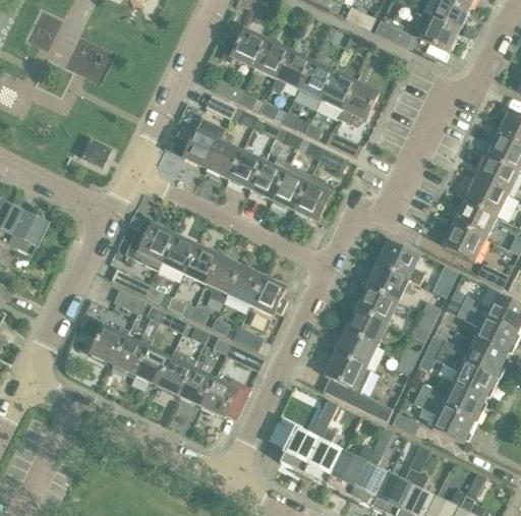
[(439,0),(431,15),(460,30),(470,7),(455,0),(439,0)]
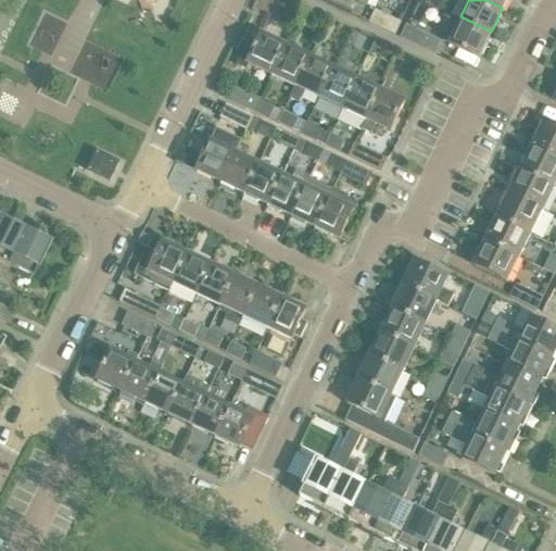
[(375,7),(369,20),(394,32),(401,19),(375,7)]
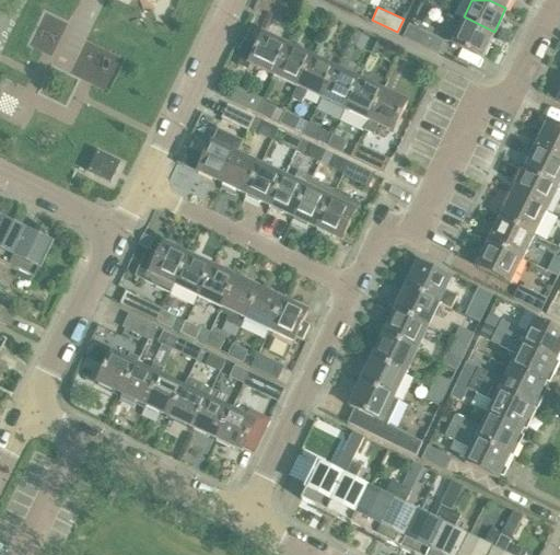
[(464,16),(453,41),(483,55),(494,32),(464,16)]
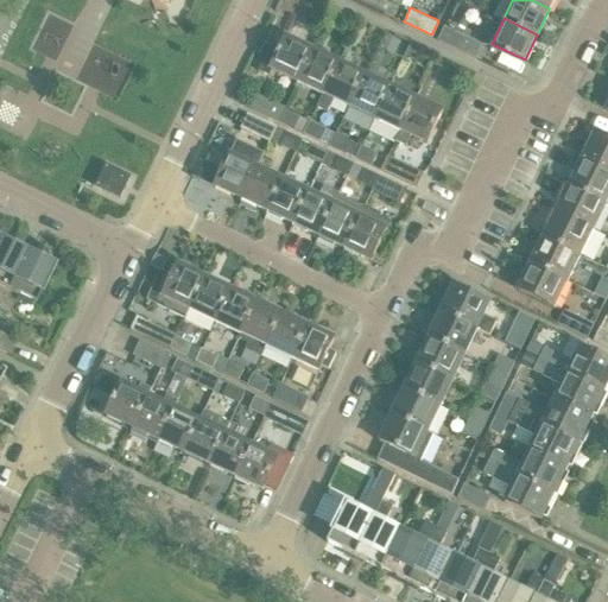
[(443,21),(436,37),(474,55),(482,39),(443,21)]
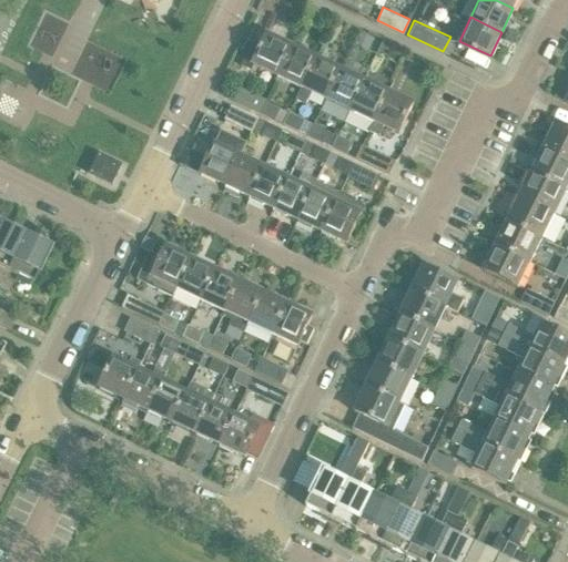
[(252,38),(241,62),(251,67),(253,62),(277,73),(292,42),(267,31),(261,42),(252,38)]
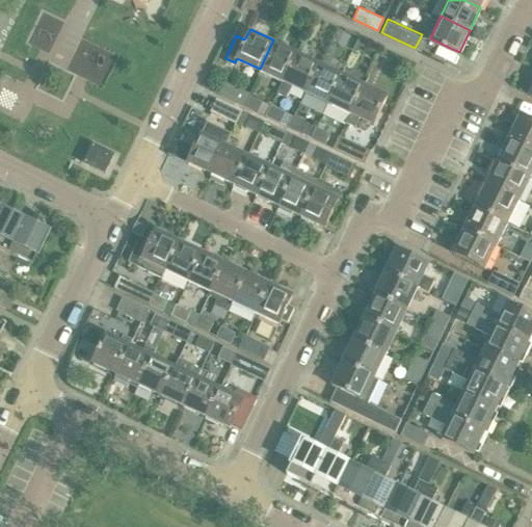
[(273,40),(260,69),(282,79),(283,80),(296,51),(273,40)]
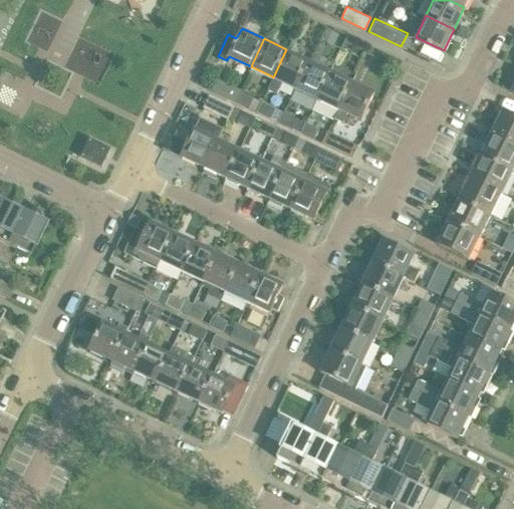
[(272,76),(267,87),(276,91),(281,81),(294,87),(308,59),(286,49),(273,77),(272,76)]
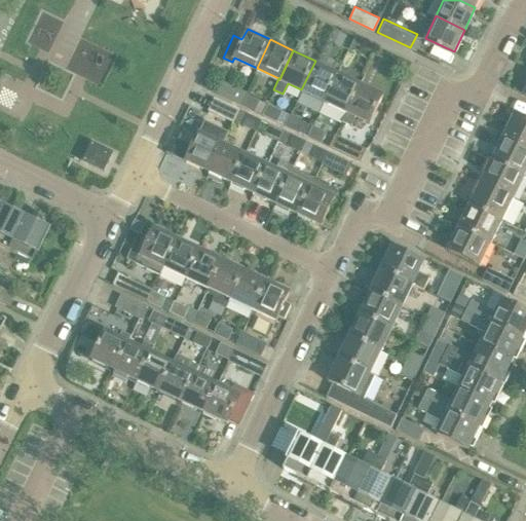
[(315,61),(301,89),(324,100),(337,71),(315,61)]
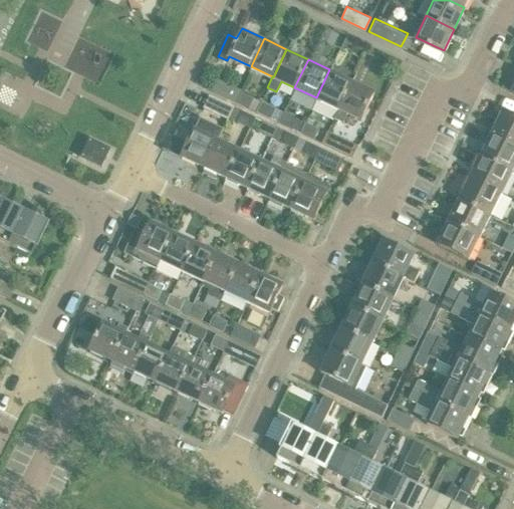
[(329,69),(316,97),(338,108),(351,80),(329,69)]
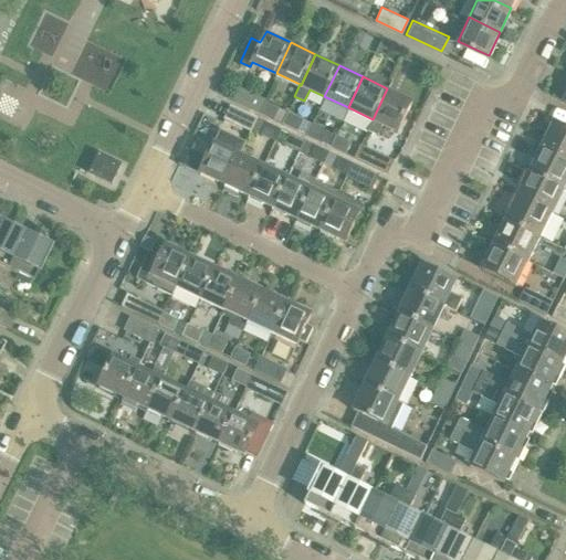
[(259,109),(265,96),(240,84),(233,97),(259,109)]
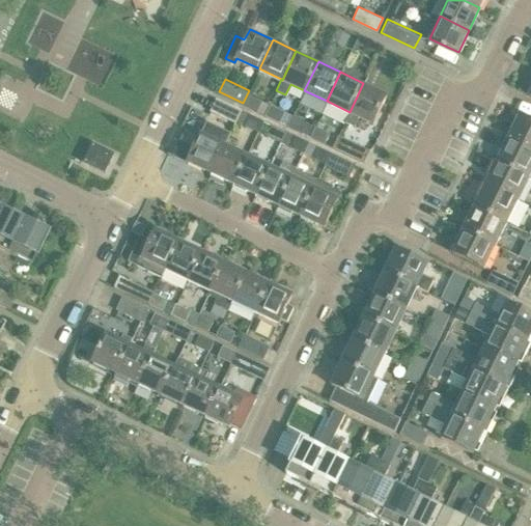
[(350,112),(345,120),(355,125),(359,115),(372,122),(386,93),(363,83),(350,112)]
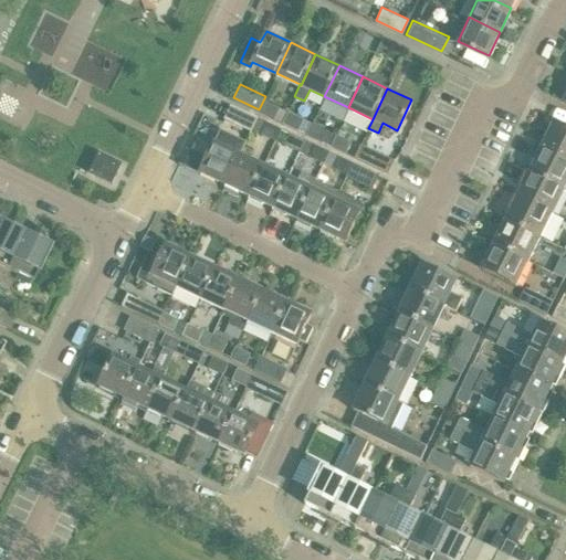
[(274,117),(281,105),(266,98),(268,97),(265,96),(259,109),(274,117)]
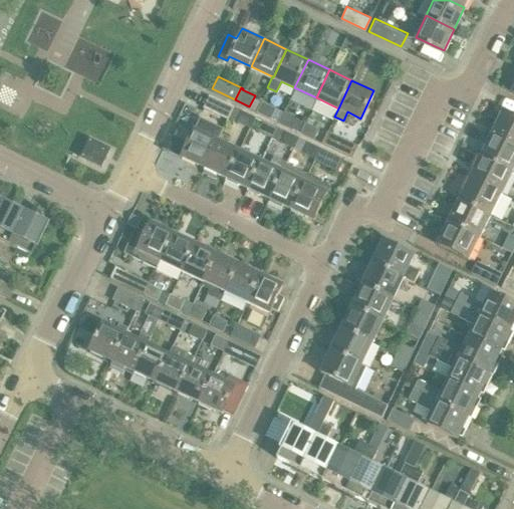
[(228,117),(234,105),(209,94),(204,106),(228,117)]
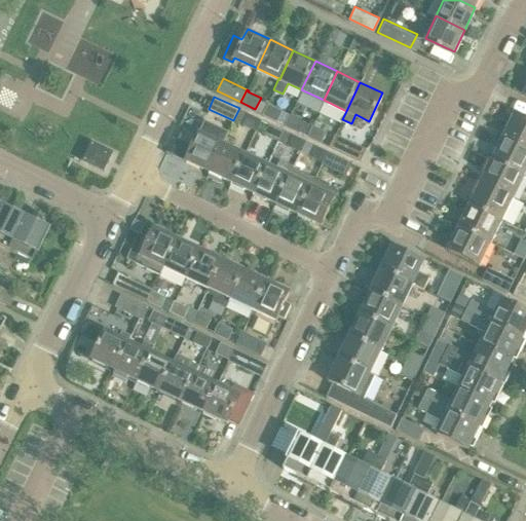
[(277,119),(284,108),(268,101),(263,112),(277,119)]
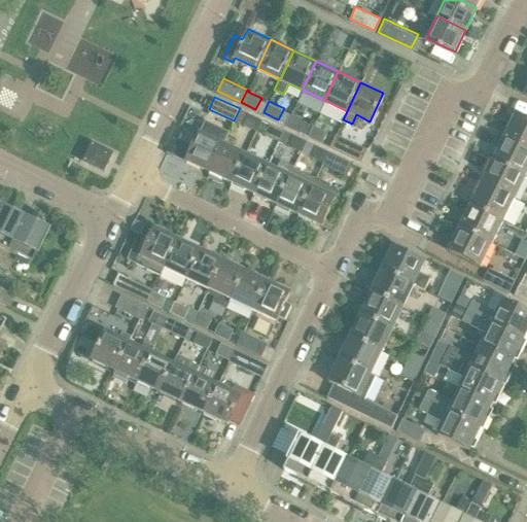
[(301,130),(306,118),(291,111),(285,124),(301,130)]
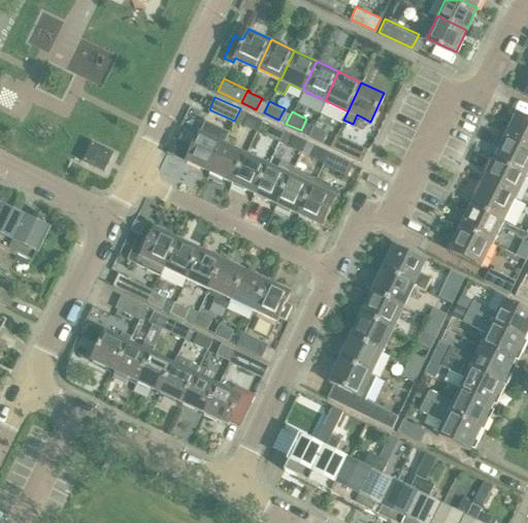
[(257,130),(263,119),(248,112),(242,124),(257,130)]
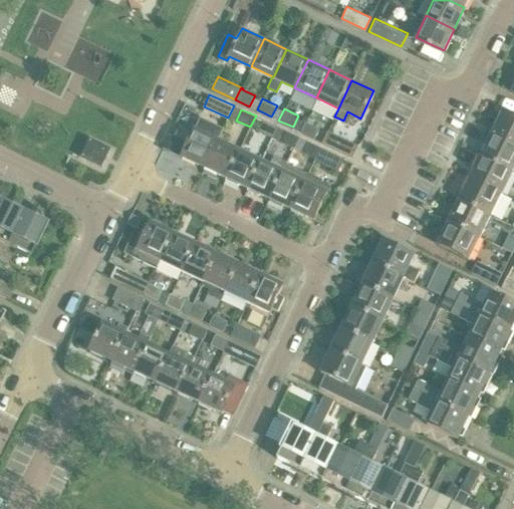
[(513,143),(513,114),(503,109),(492,133),(513,143)]
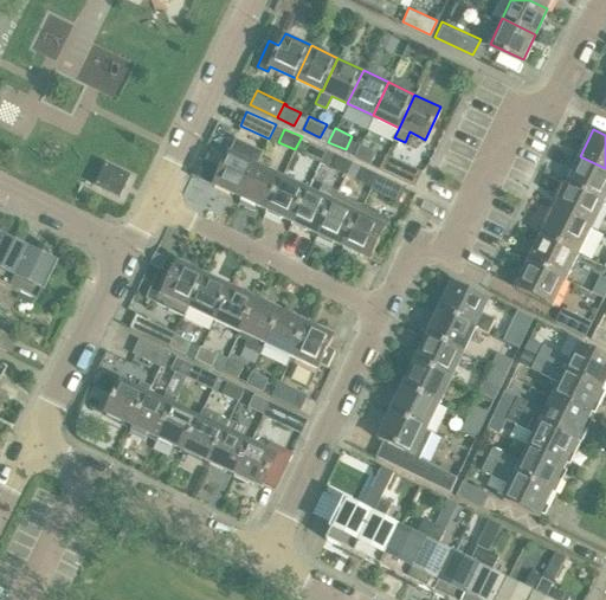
[(213,182),(240,195),(256,162),(260,154),(262,149),(236,136),(230,150),(213,182)]
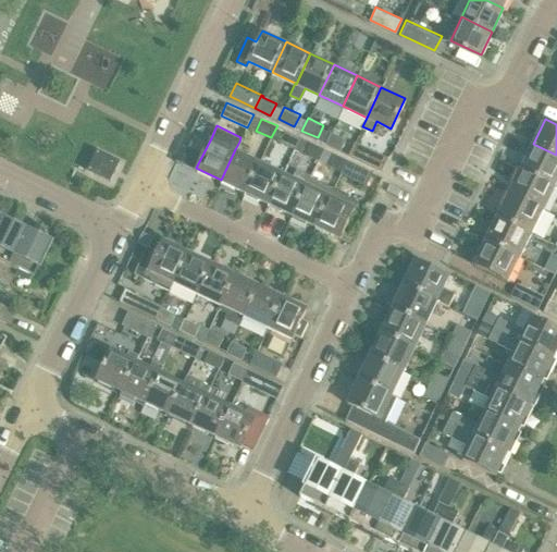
[(295,148),(300,136),(285,130),(279,142),(295,148)]
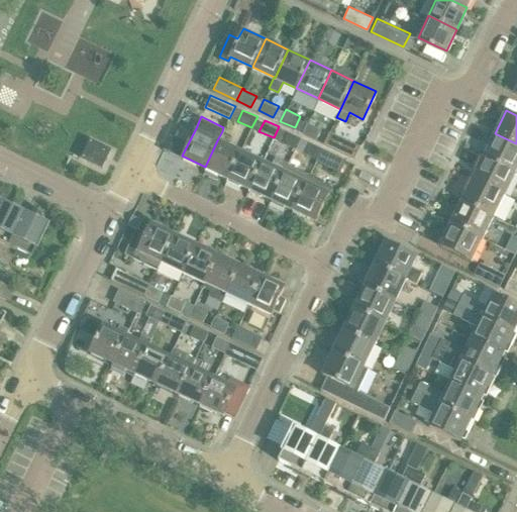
[(317,138),(322,127),(308,120),(302,131),(317,138)]
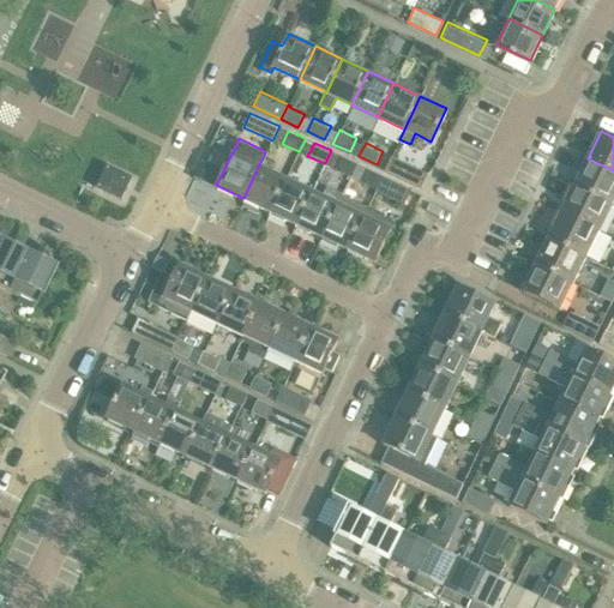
[(420,185),(427,169),(392,154),(385,168),(420,185)]
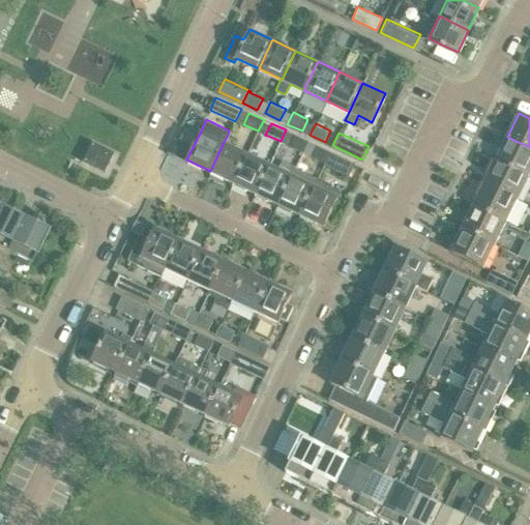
[(303,152),(308,141),(294,134),(288,145),(303,152)]
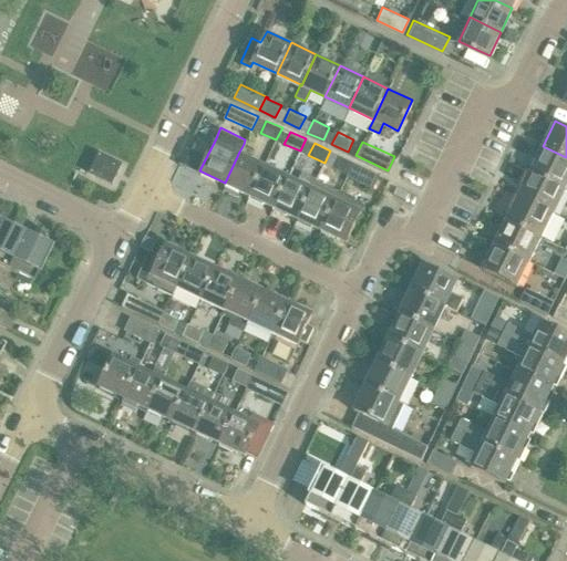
[(565,187),(566,183),(566,157),(543,146),(531,169),(565,187)]
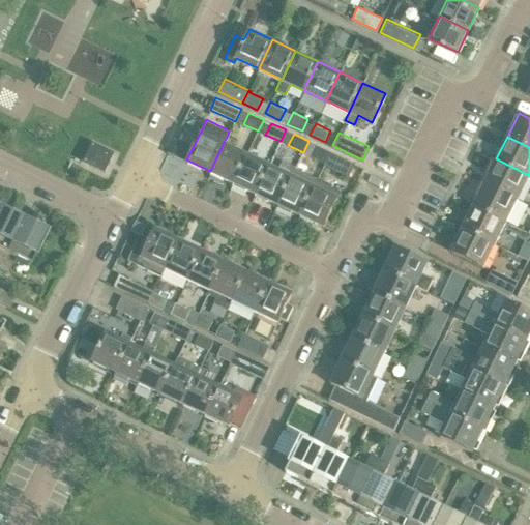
[(105,169),(113,152),(94,142),(85,159),(105,169)]
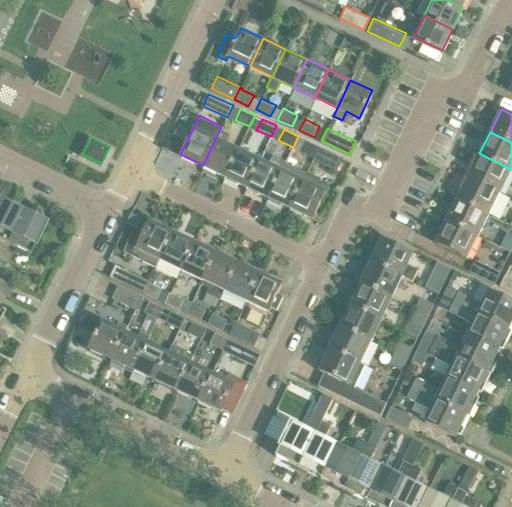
[(224,175),(238,147),(216,137),(203,165),(224,175)]
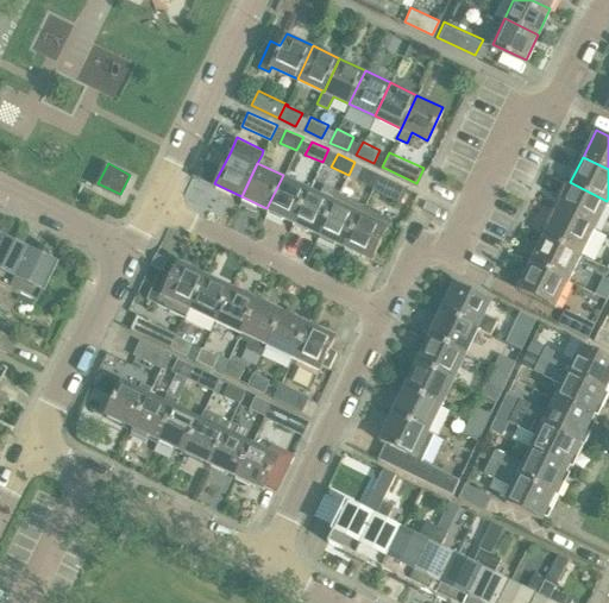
[(372,188),(380,174),(363,165),(357,178),(372,186),(371,188),(372,188)]
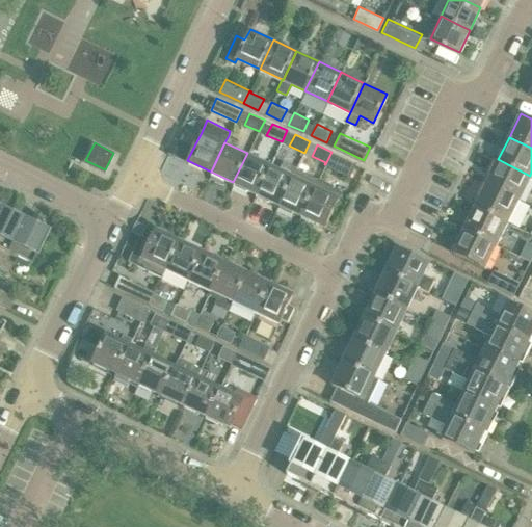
[(348,176),(354,162),(331,152),(325,164),(348,176)]
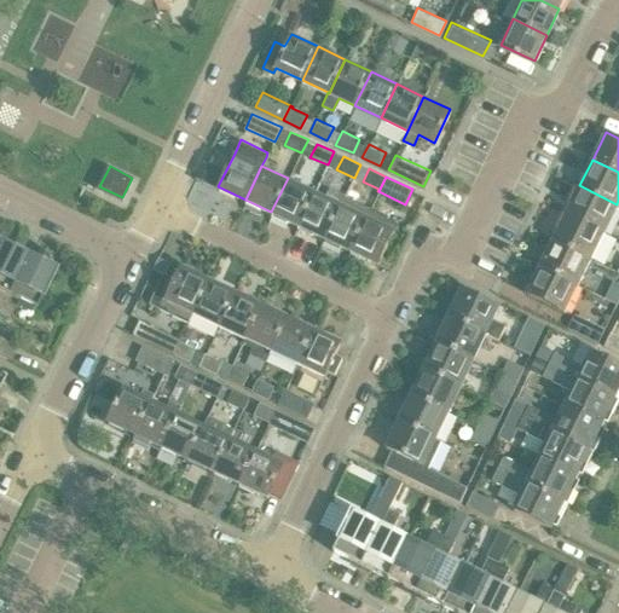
[(298,225),(313,191),(288,178),(271,212),(298,225)]
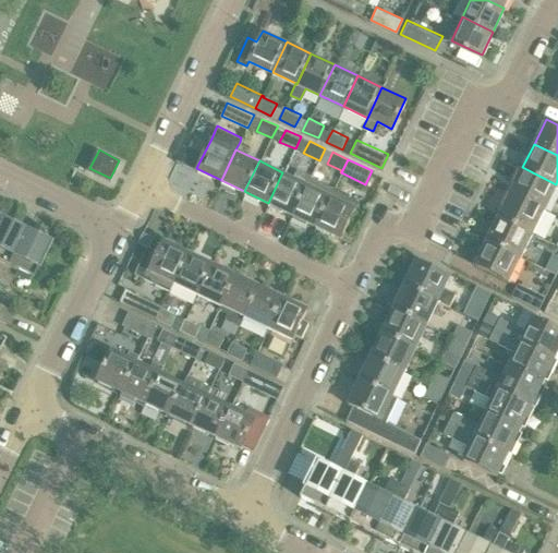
[(545,207),(556,184),(522,167),(510,191),(545,207)]
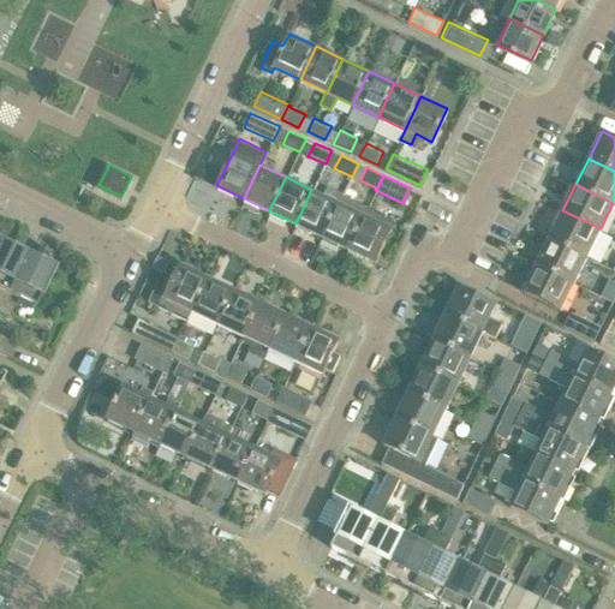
[(322,236),(342,192),(327,185),(322,195),(311,190),(296,224),(322,236)]
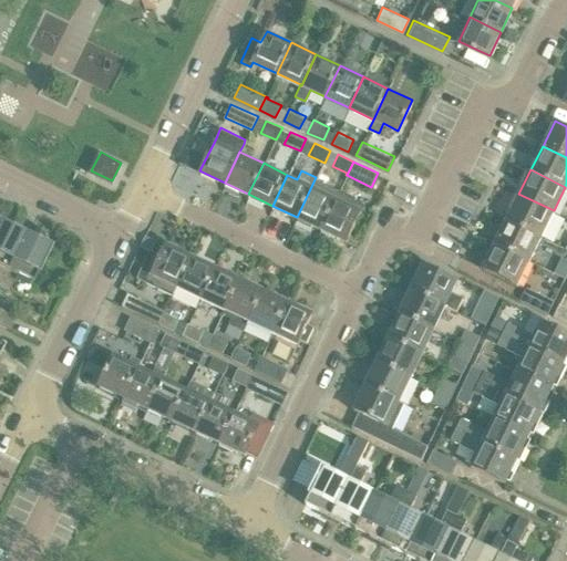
[(321,228),(340,188),(316,177),(297,217),(321,228)]
